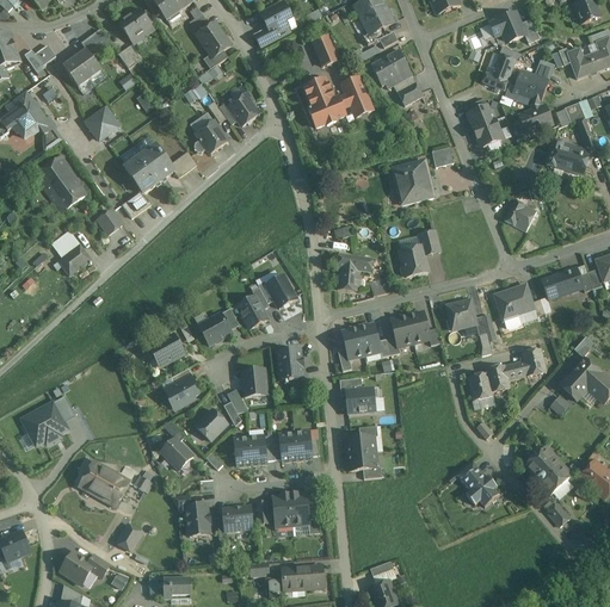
[(12,6),(6,0),(0,0),(0,4),(7,11),(12,6)]
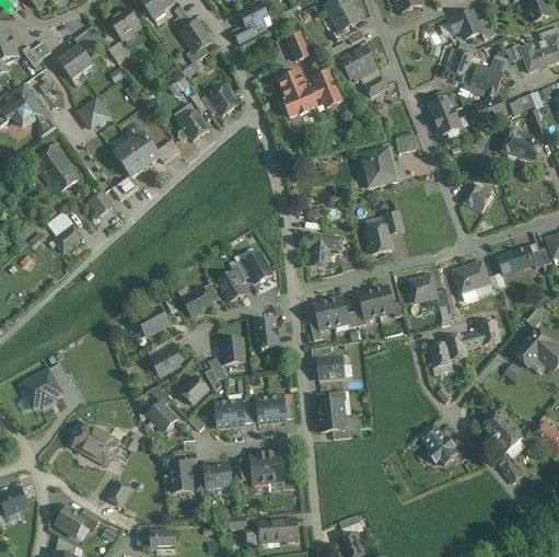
[(140,0),(151,16),(175,0),(140,0)]
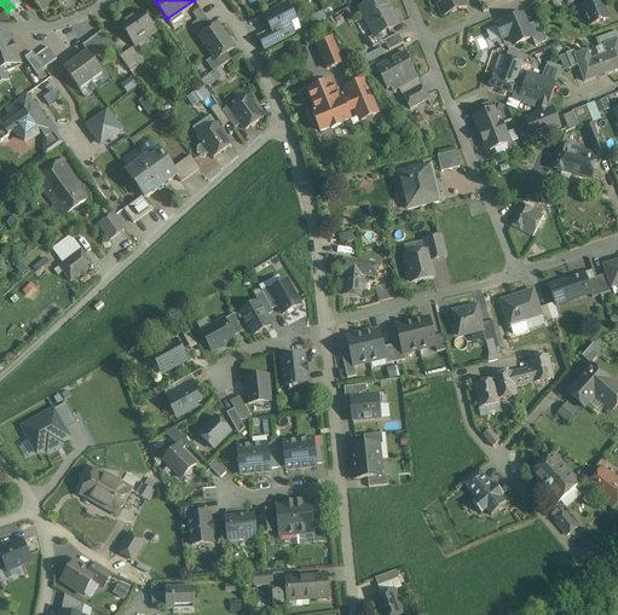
[(286,0),(263,13),(270,27),(273,34),(279,32),(298,21),(295,16),(294,16),(286,0)]
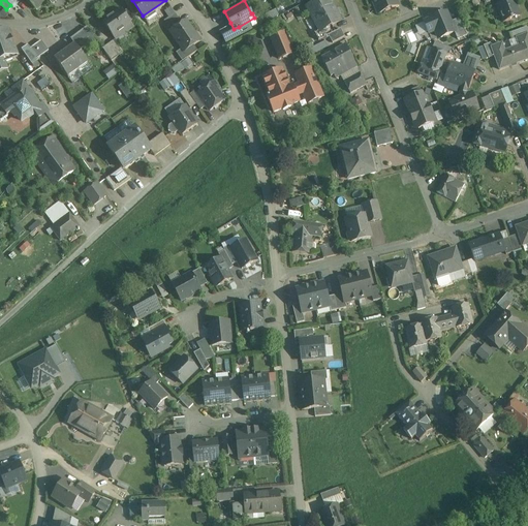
[(315,0),(306,5),(318,29),(319,30),(331,24),(340,19),(330,0),(315,0)]
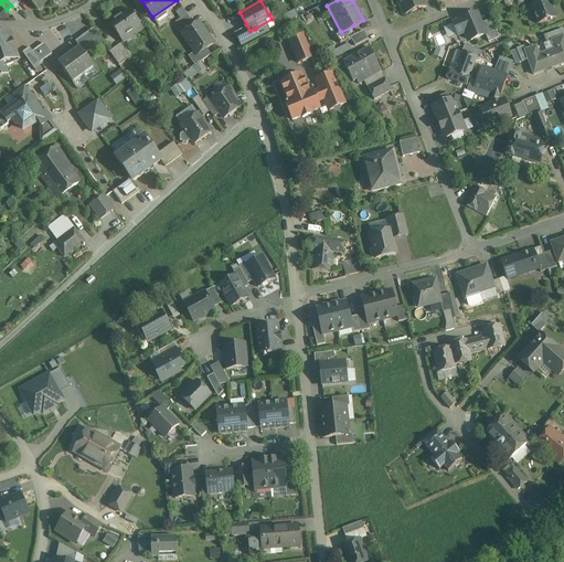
[(396,0),(403,13),(424,4),(422,0),(396,0)]
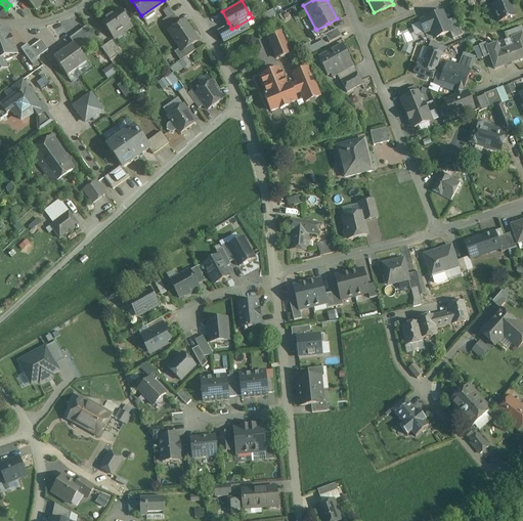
[(496,0),(491,2),(498,20),(507,16),(513,13),(508,0),(496,0)]
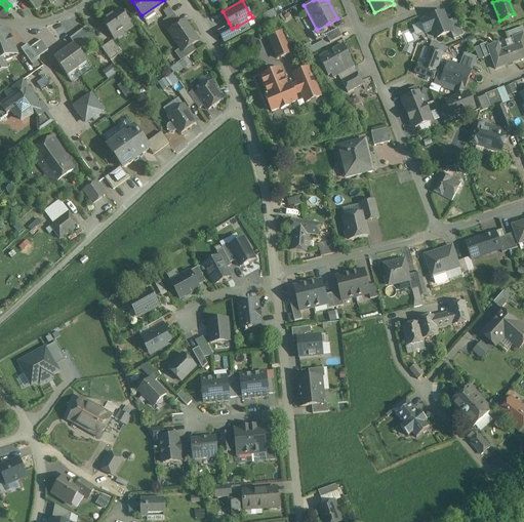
[(118,6),(101,19),(111,35),(121,28),(123,30),(130,25),(118,6)]
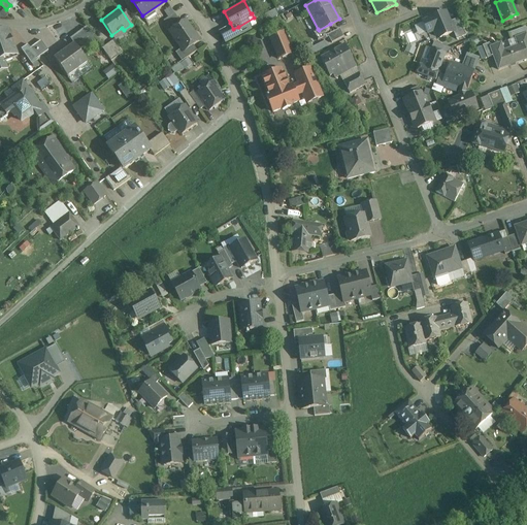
[(173,10),(163,19),(170,29),(180,21),(173,10)]
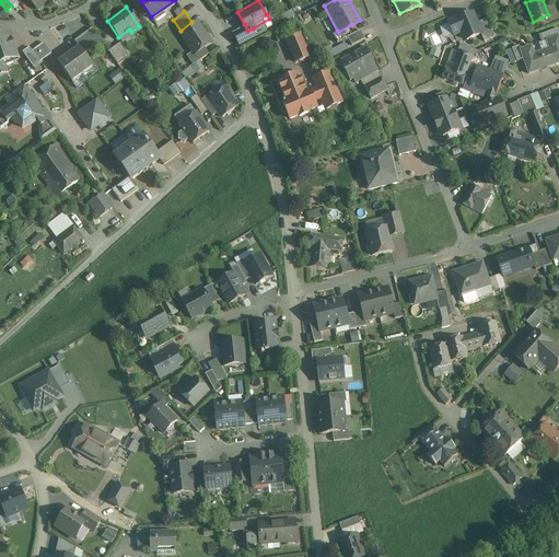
[(480,32),(472,11),(447,21),(453,33),(459,31),(462,36),(466,37),(480,32)]
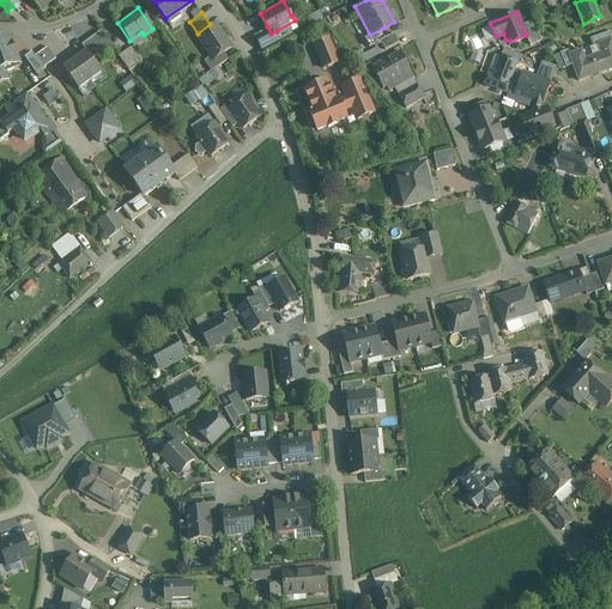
[(198,34),(197,34),(210,53),(213,56),(223,49),(230,44),(214,22),(210,24),(198,34)]
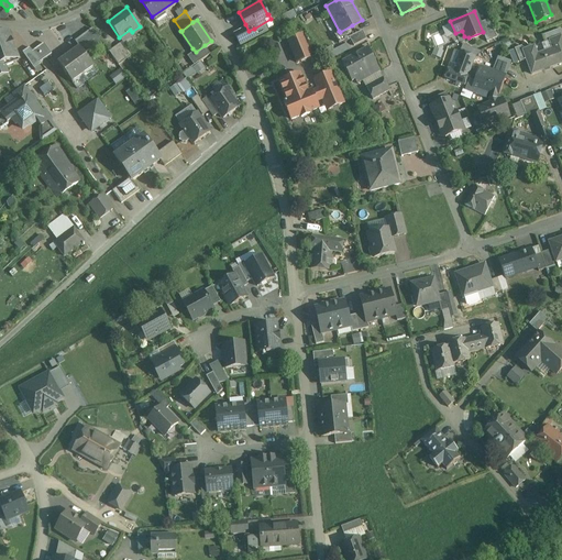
[(245,24),(232,31),(239,43),(256,34),(254,29),(249,31),(245,24)]
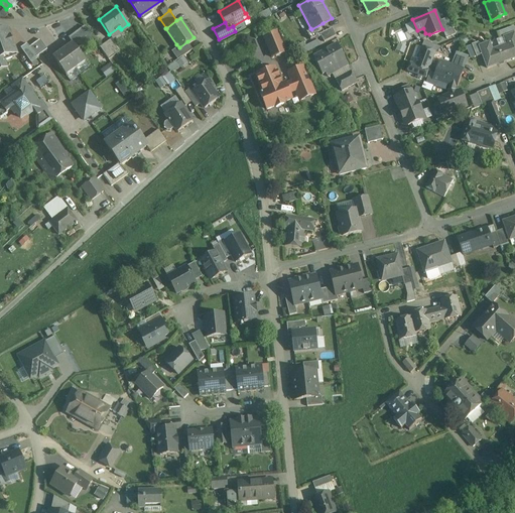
[(323,23),(311,29),(310,28),(305,30),(309,37),(319,32),(326,29),(323,23)]
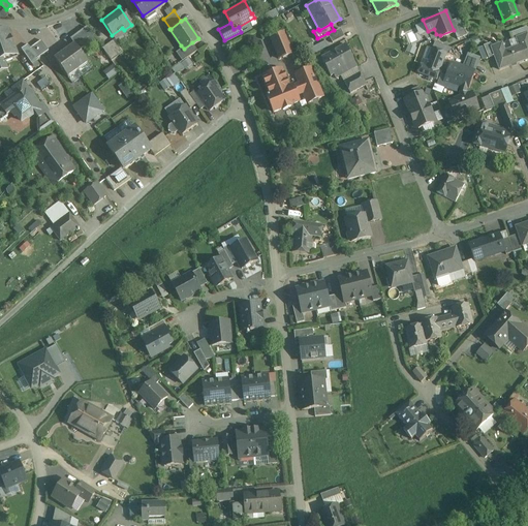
[(97,39),(86,25),(81,29),(89,39),(88,40),(91,44),(97,39)]
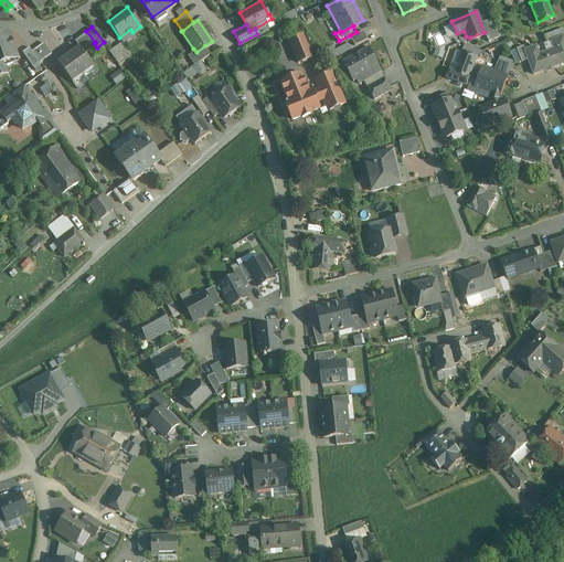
[(563,32),(562,27),(543,33),(545,40),(551,39),(562,34),(563,33),(563,32)]
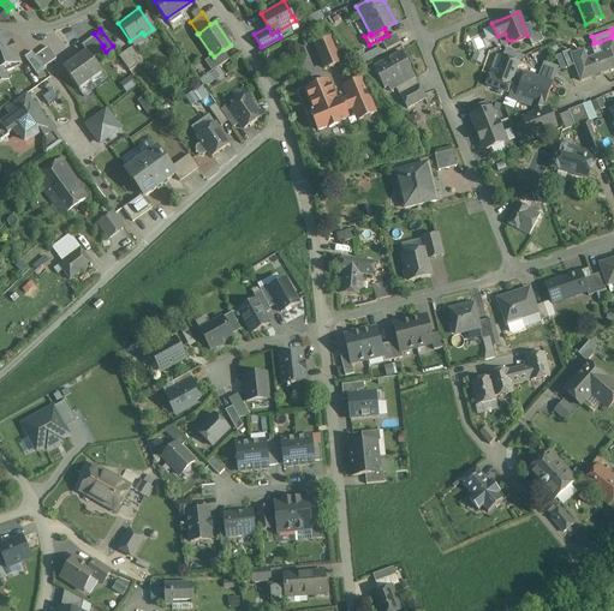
[(394,31),(388,35),(381,39),(386,48),(399,40),(394,31)]
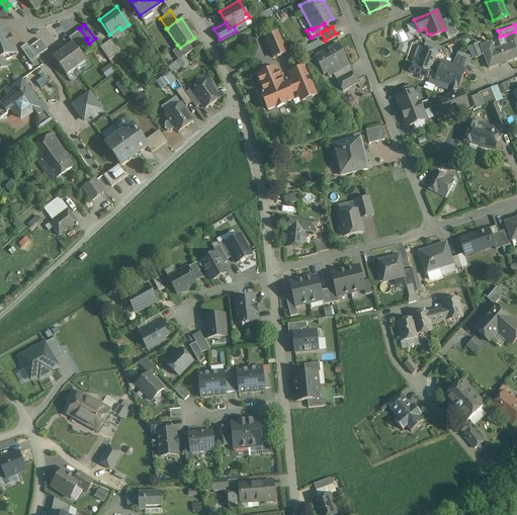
[(6,27),(0,29),(0,67),(5,65),(2,59),(1,56),(10,53),(15,51),(6,27)]
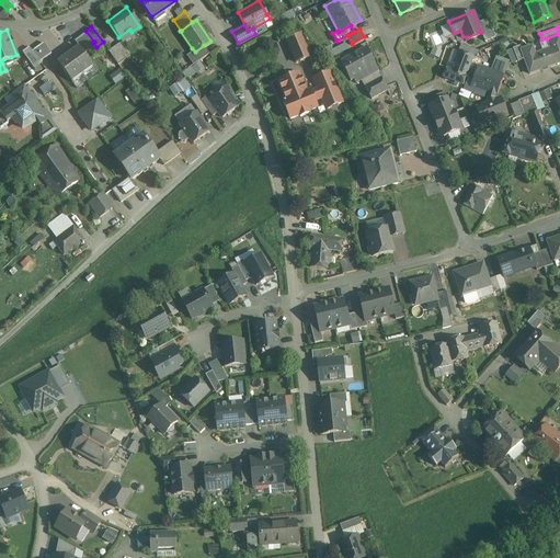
[(86,31),(80,34),(89,46),(93,43),(94,42),(86,31)]
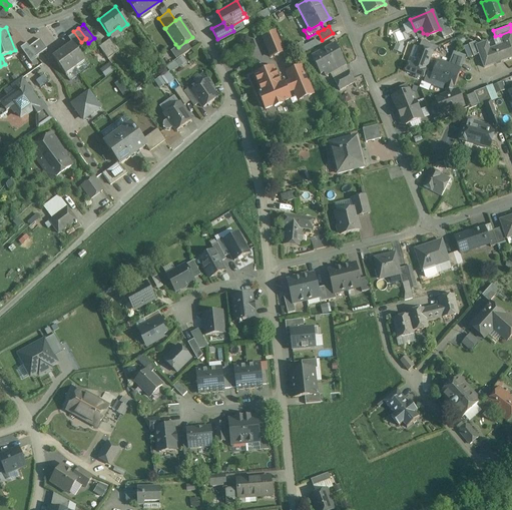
[(262,34),(270,54),(283,49),(275,29),(262,34)]
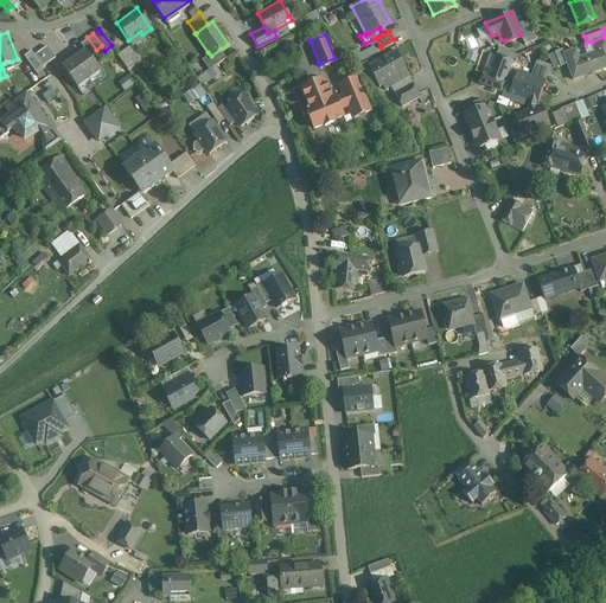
[(96,50),(87,37),(81,42),(84,47),(89,55),(96,50)]
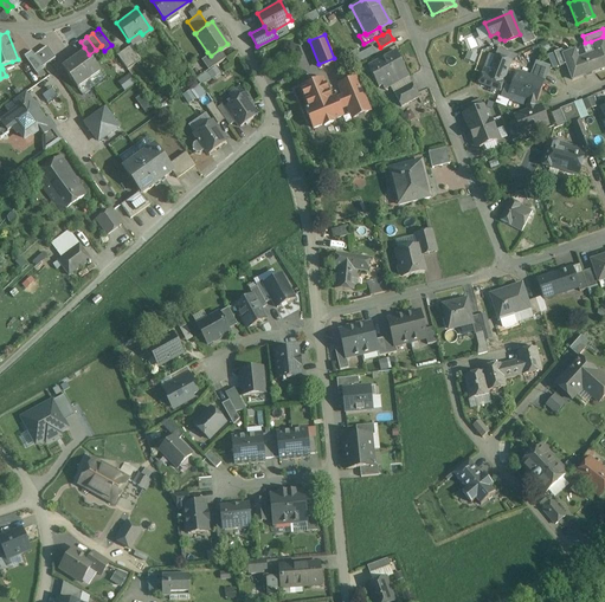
[(593,50),(577,57),(573,47),(562,52),(561,52),(565,62),(571,77),(604,64),(604,43),(603,37),(591,41),(593,50)]
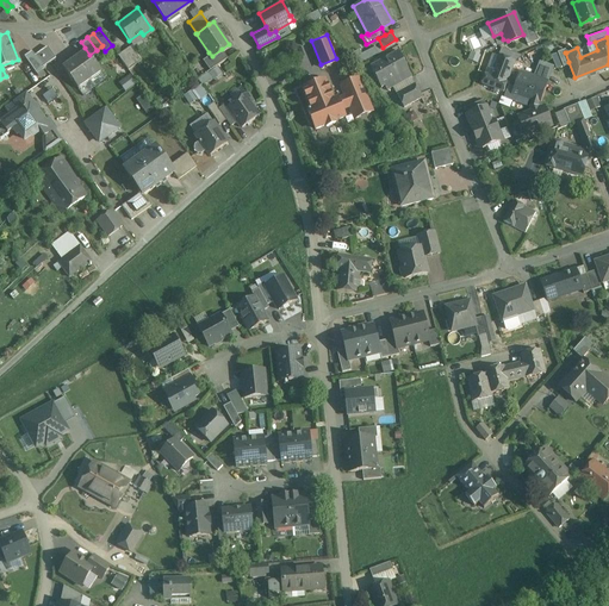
[(55,55),(47,43),(39,48),(48,60),(55,55)]
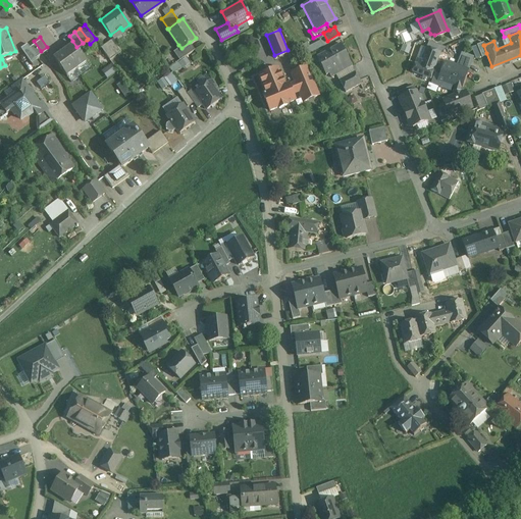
[(320,37),(305,43),(307,49),(322,44),(320,37)]
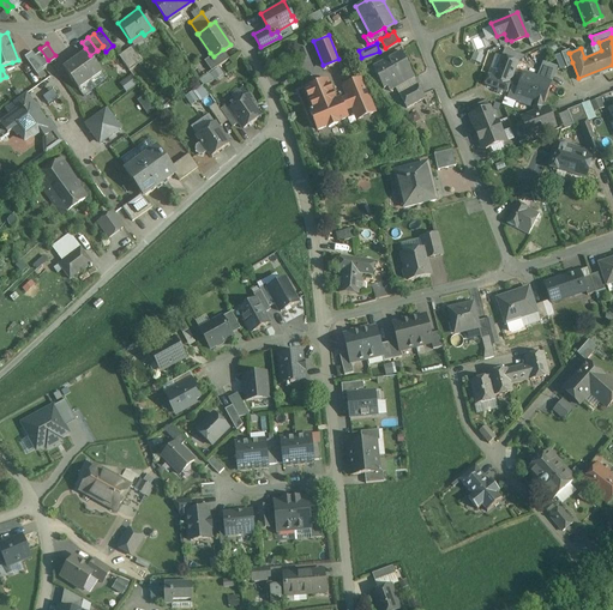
[(130,46),(118,53),(128,68),(139,60),(130,46)]
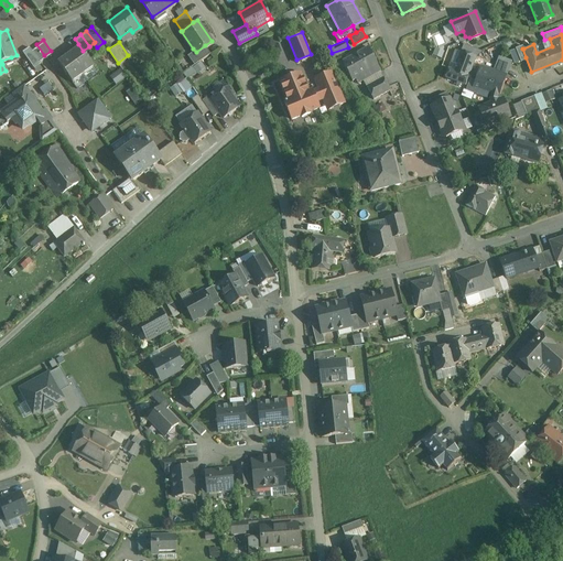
[(521,43),(515,46),(519,60),(526,57),(522,49),(523,49),(521,43)]
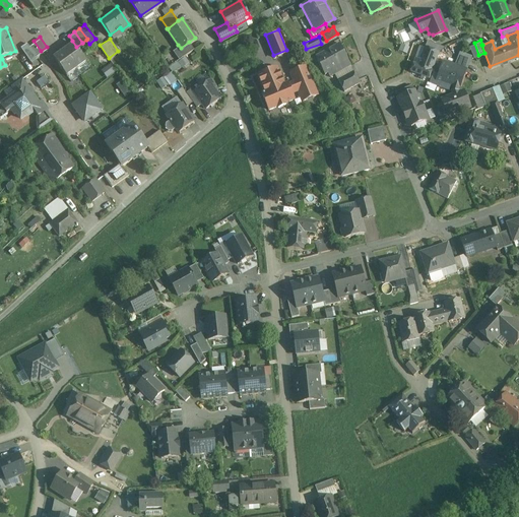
[(41,51),(34,41),(28,45),(36,55),(41,51)]
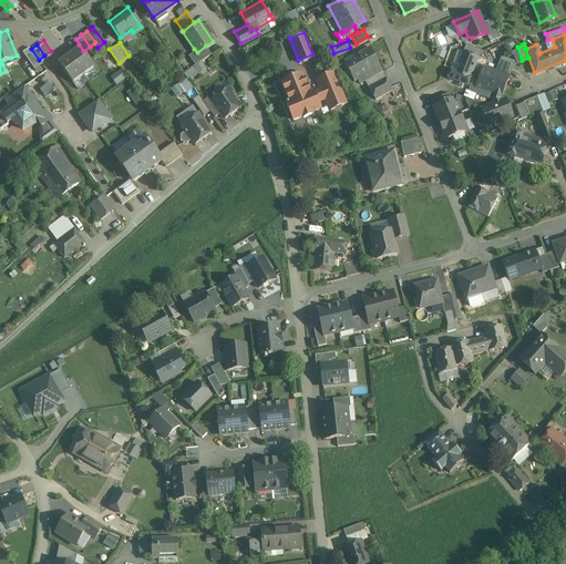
[(83,51),(79,44),(69,52),(82,72),(93,64),(83,51)]
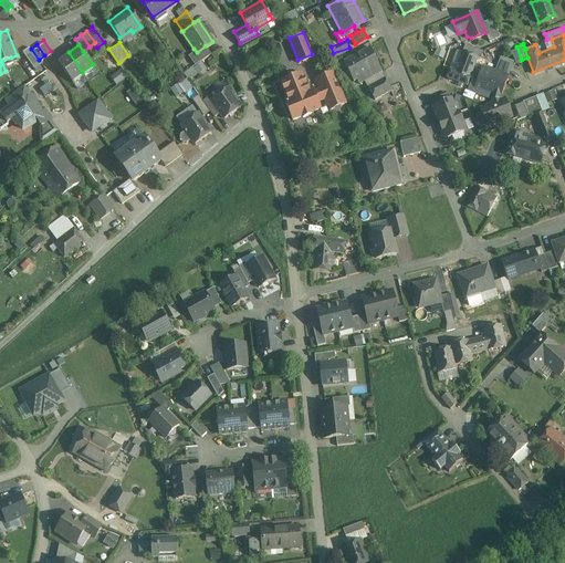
[(31,49),(29,45),(22,50),(33,66),(40,61),(39,60),(31,49)]
